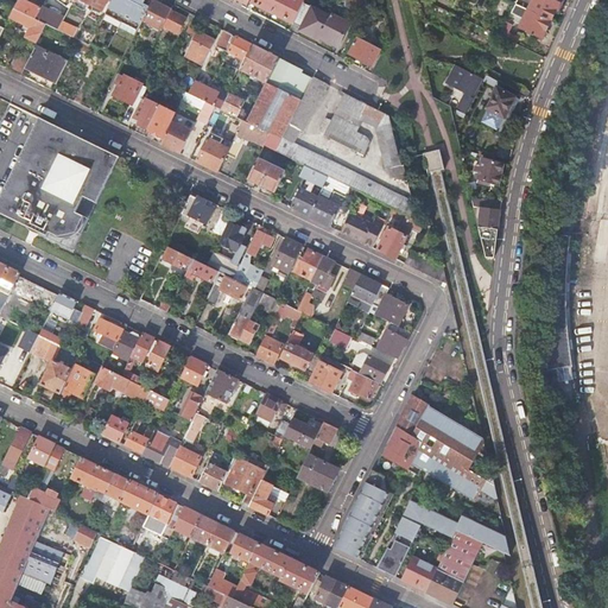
[(19,0),(14,10),(36,20),(43,8),(25,0),(19,0)]
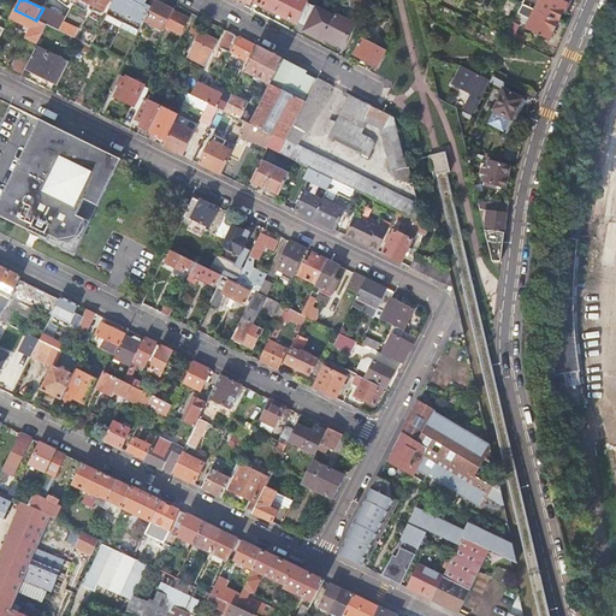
[(75,0),(75,1),(77,3),(78,0),(80,0),(104,12),(110,0),(75,0)]
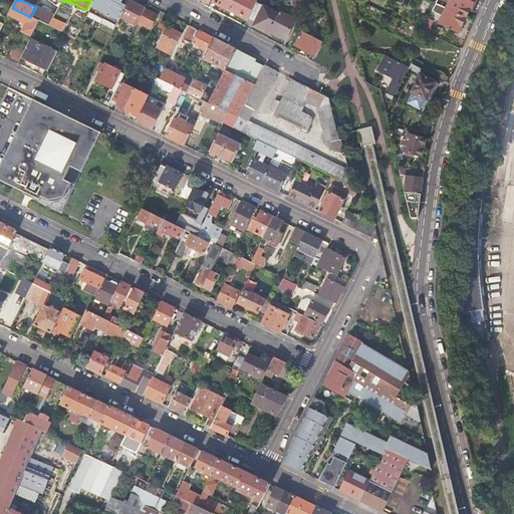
[(248,20),(257,2),(253,0),(213,0),(213,1),(248,20)]
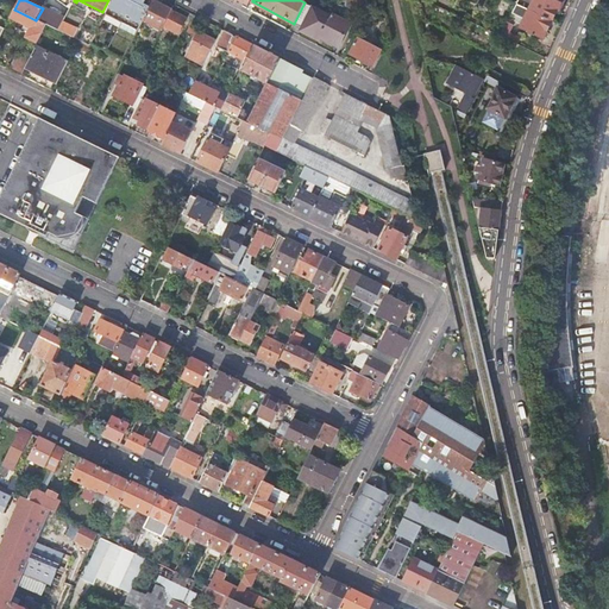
[(519,0),(518,5),(552,22),(562,0),(519,0)]
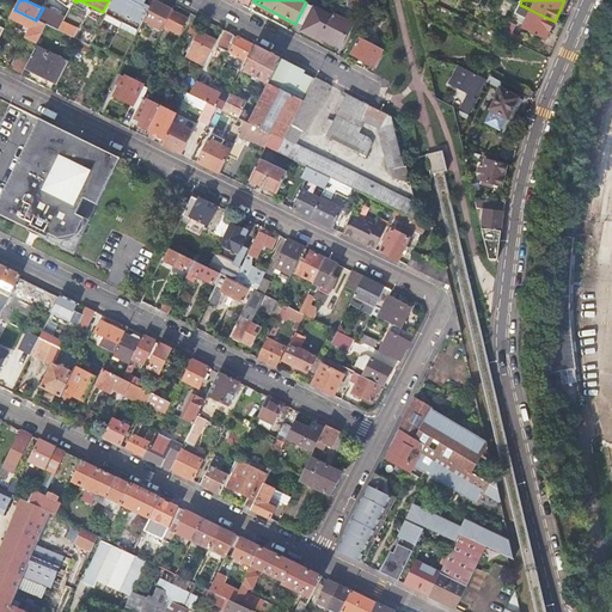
[(172,11),(154,1),(144,22),(163,31),(164,28),(172,11)]
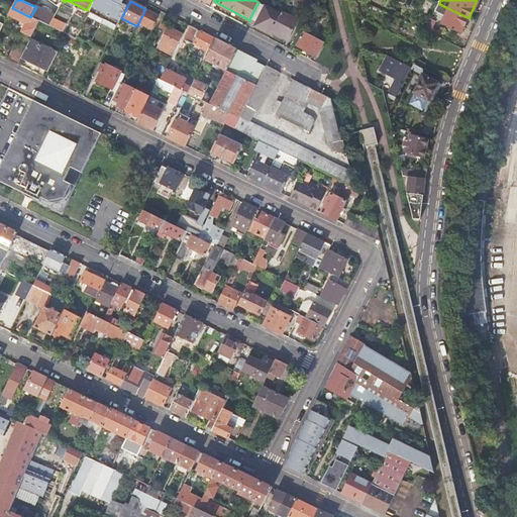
[(271,34),(282,13),(259,2),(249,20),(256,23),(254,26),(271,34)]
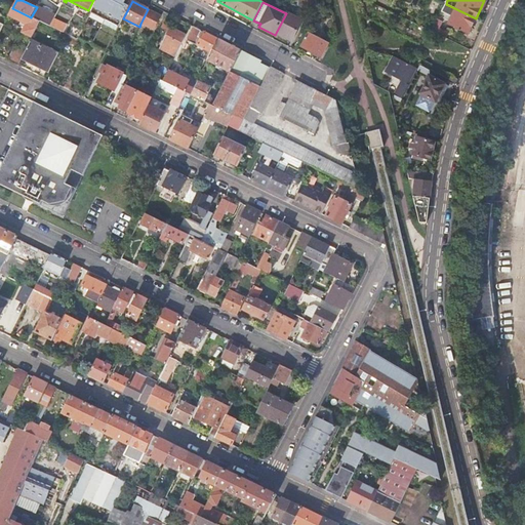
[(476,18),(446,4),(442,11),(452,16),(449,24),(469,33),(476,18)]
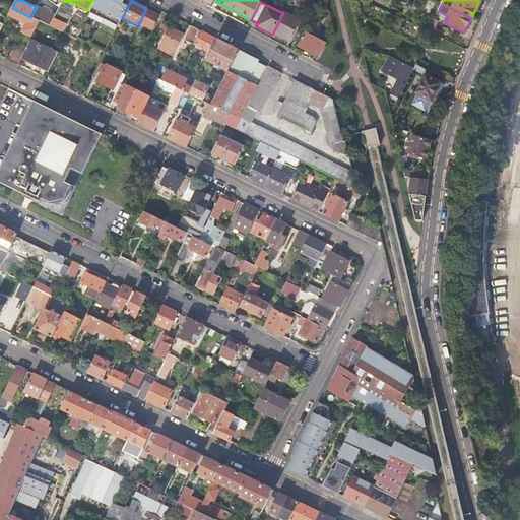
[(37,6),(37,7),(30,17),(40,21),(51,26),(54,19),(56,15),(37,6)]
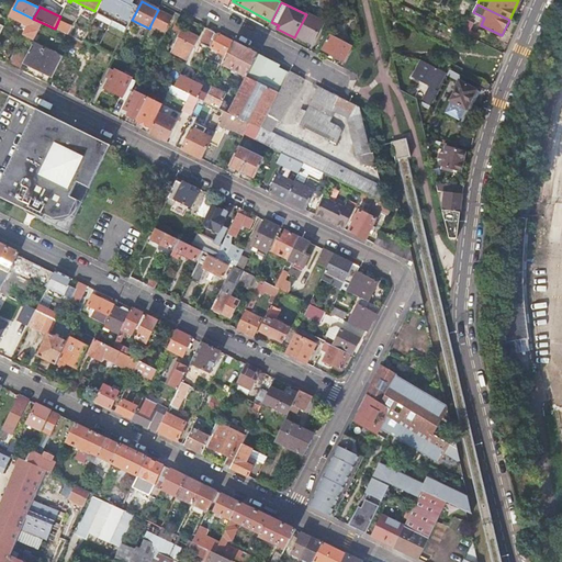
[(33,19),(13,9),(9,17),(23,24),(22,27),(26,30),(24,35),(34,41),(43,23),(33,19)]
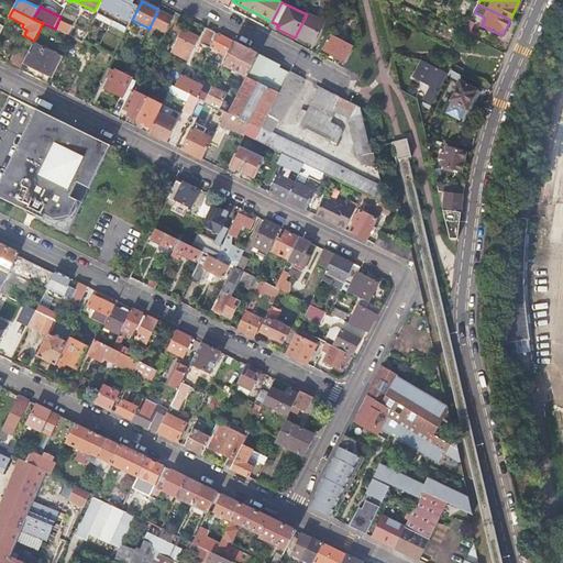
[(173,17),(158,10),(151,25),(165,32),(173,17)]
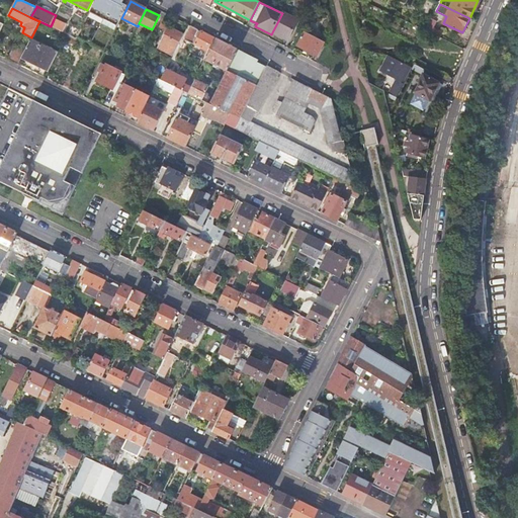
[(293,17),(282,12),(282,13),(271,34),(272,34),(273,31),(276,33),(275,34),(283,38),(284,37),(287,39),(294,27),(293,24),(291,23),(290,20),(292,20),(293,17)]
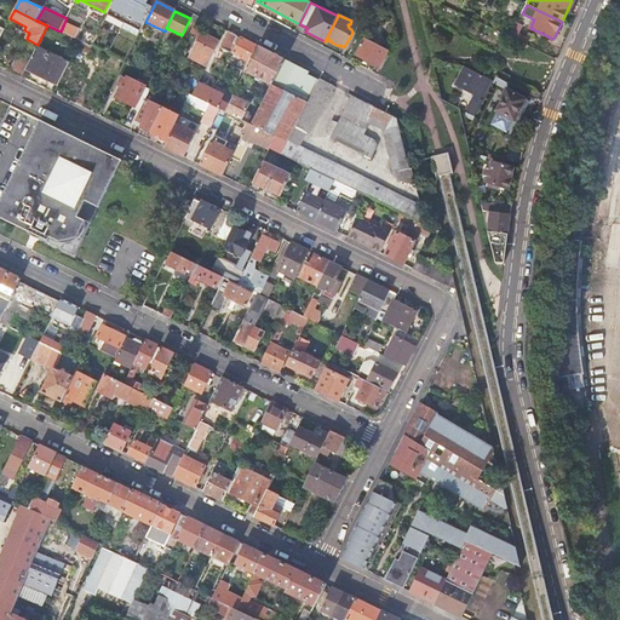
[(206,21),(199,17),(191,33),(197,36),(206,21)]
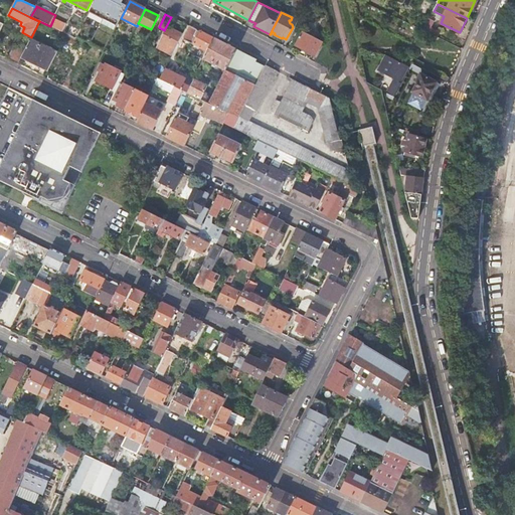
[(434,21),(428,18),(422,30),(438,37),(440,33),(431,28),(434,21)]
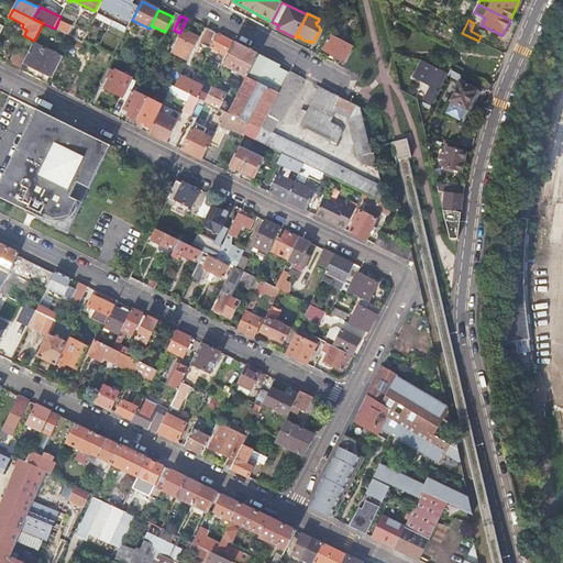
[(73,28),(58,21),(55,29),(69,35),(73,28)]
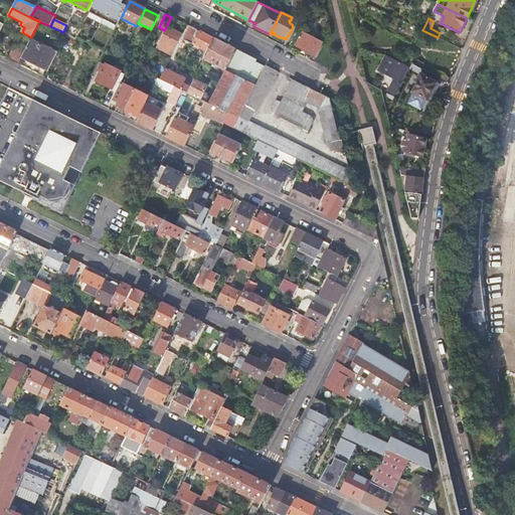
[(197,30),(190,26),(183,39),(192,43),(195,36),(194,36),(197,30)]
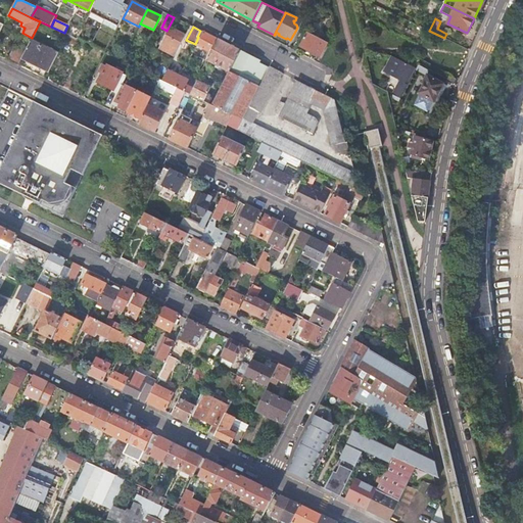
[(186,36),(171,28),(162,43),(167,45),(163,50),(175,56),(186,36)]
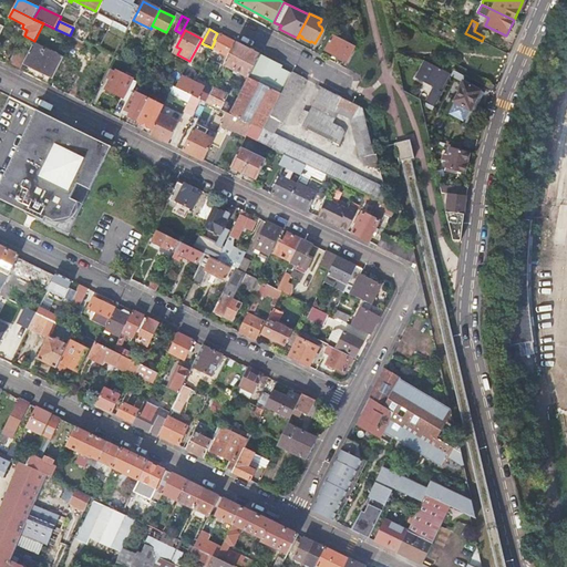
[(236,43),(220,35),(214,49),(229,57),(236,43)]
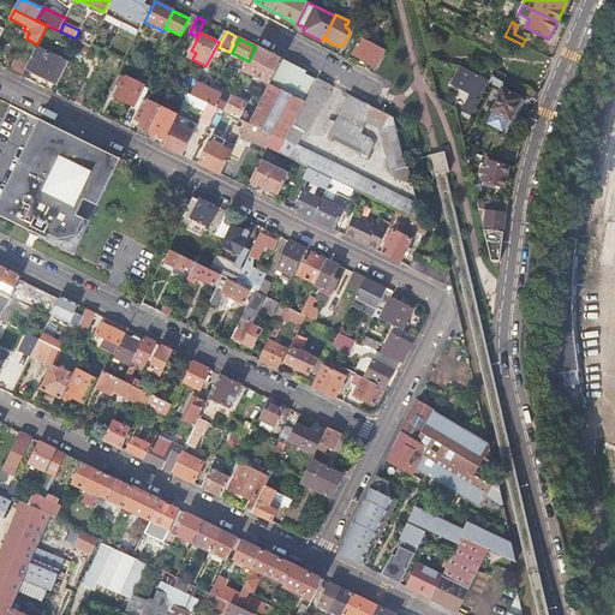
[(384,51),(360,39),(352,54),(376,66),(384,51)]
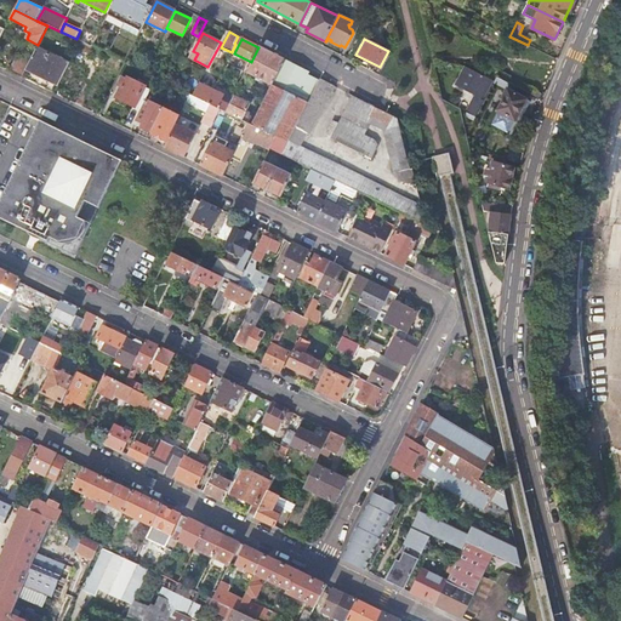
[(70,64),(38,47),(30,62),(27,69),(60,85),(70,64)]
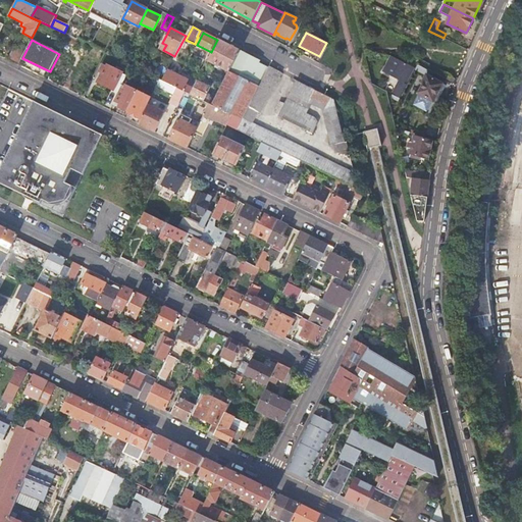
[(240,51),(217,40),(211,52),(207,61),(215,65),(213,70),(226,77),(240,51)]
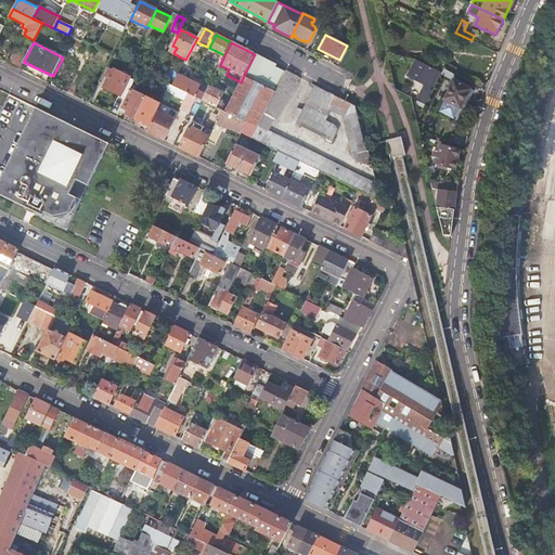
[(24,62),(27,55),(16,50),(9,64),(20,69),(24,62)]
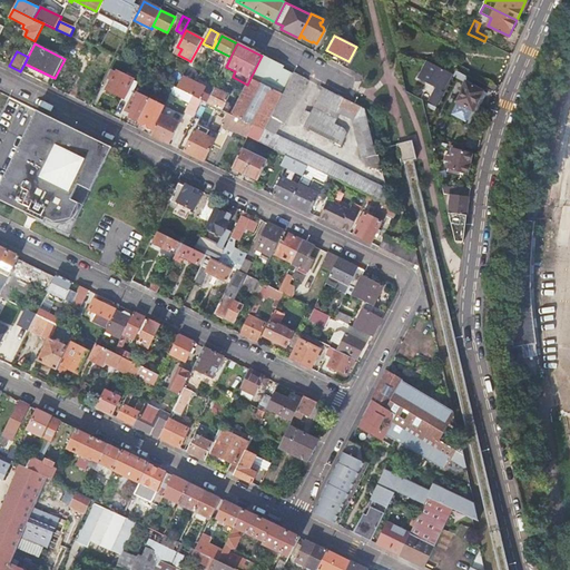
[(446,71),(428,61),(418,78),(435,87),(428,102),(436,107),(443,94),(450,81),(451,78),(445,75),(446,71)]
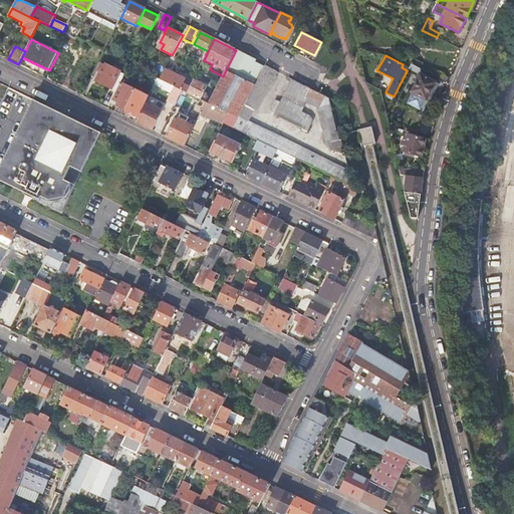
[(412,63),(407,70),(406,73),(410,76),(416,65),(412,63)]
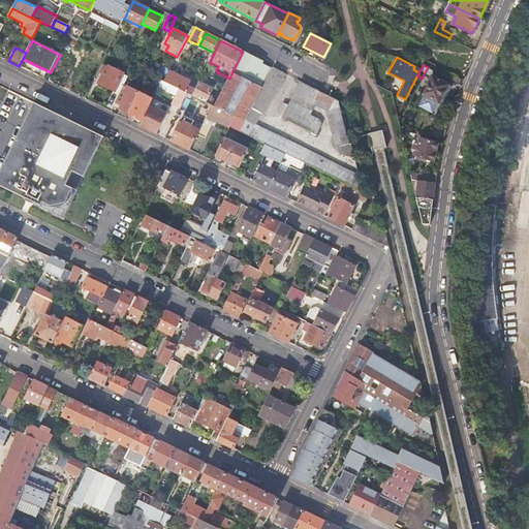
[(117,101),(124,86),(128,78),(123,75),(123,73),(107,66),(98,84),(113,90),(110,98),(117,101)]
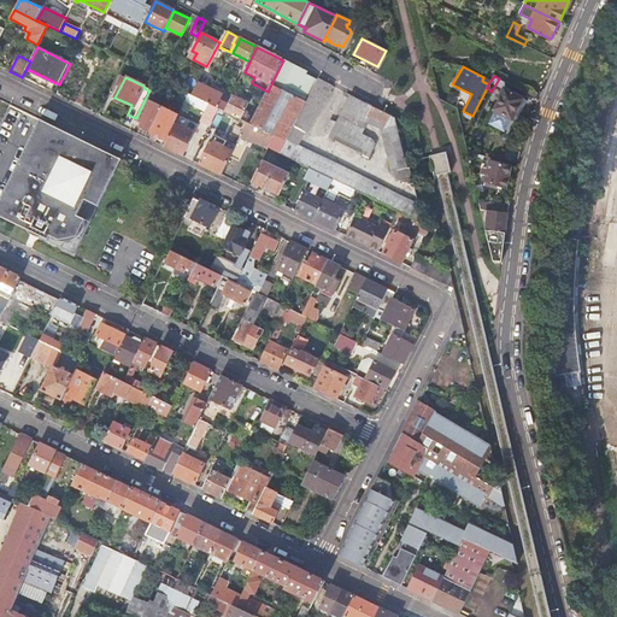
[(333,86),(316,78),(304,103),(306,104),(288,140),(299,146),(305,133),(309,135),(333,86)]
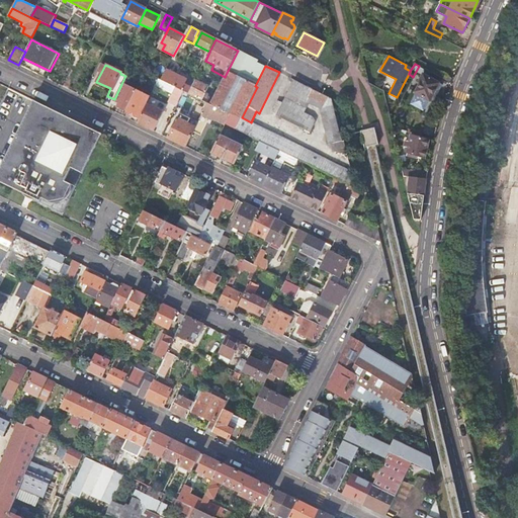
[(188,94),(194,84),(166,70),(161,80),(183,91),(188,94)]
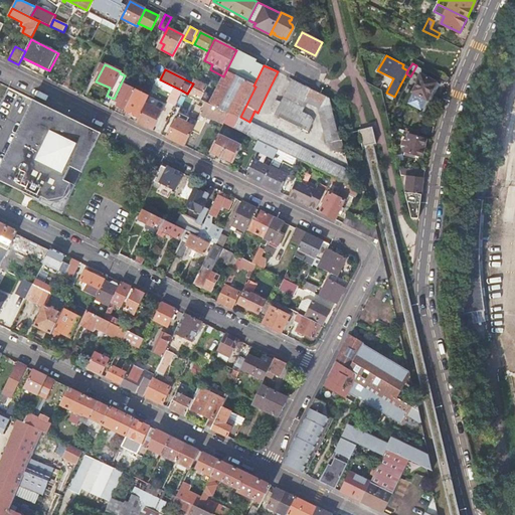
[(437,82),(420,73),(416,80),(418,81),(412,93),(426,101),(437,82)]
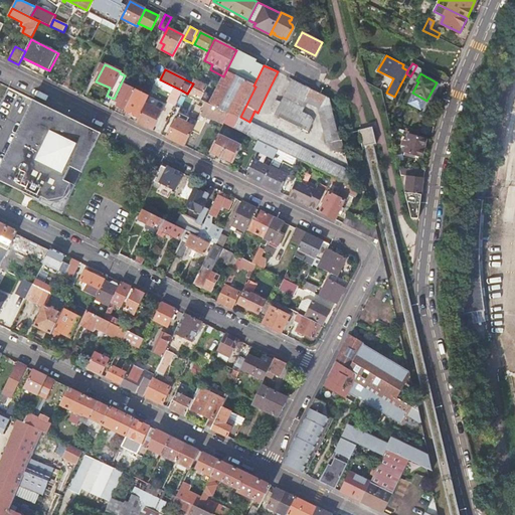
[(167,102),(175,106),(181,95),(182,91),(160,79),(158,79),(155,86),(171,93),(167,102)]
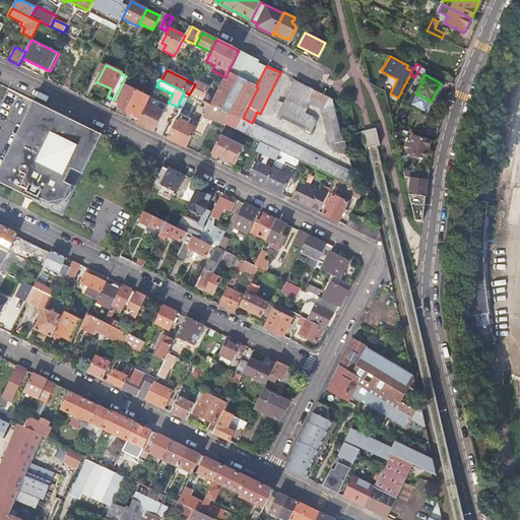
[(210,87),(196,81),(195,84),(189,94),(189,95),(204,102),(210,87)]
